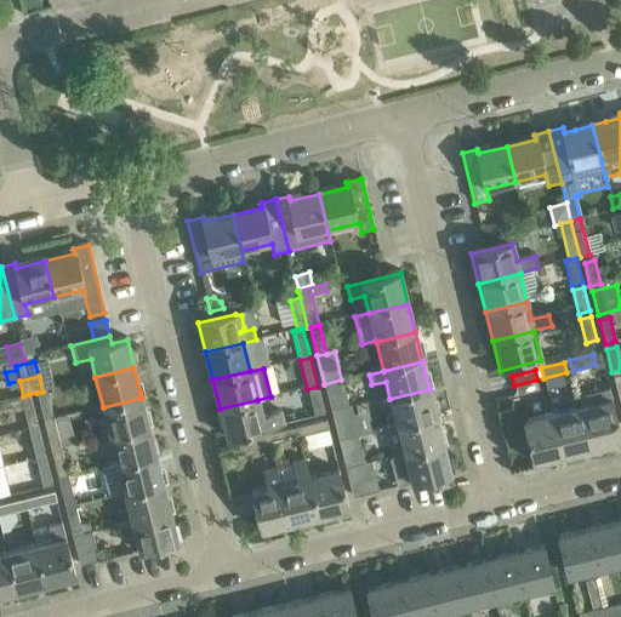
[(348,409),(341,380),(324,384),(331,412),(341,411),(341,410),(348,409)]
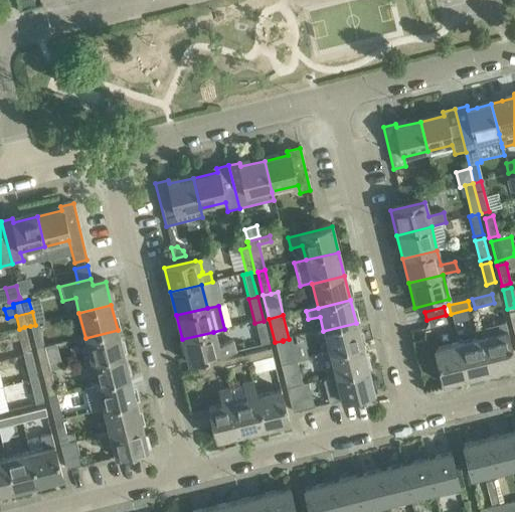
[(270,344),(264,321),(254,323),(261,346),(270,344)]
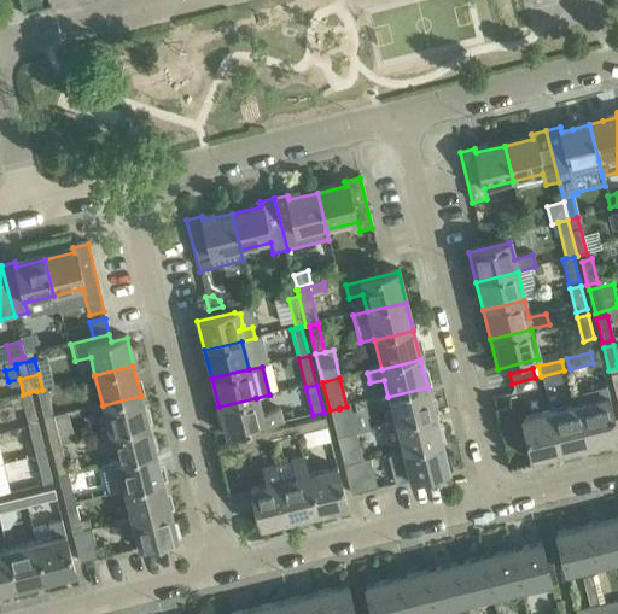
[(435,415),(427,387),(388,397),(395,425),(435,415)]
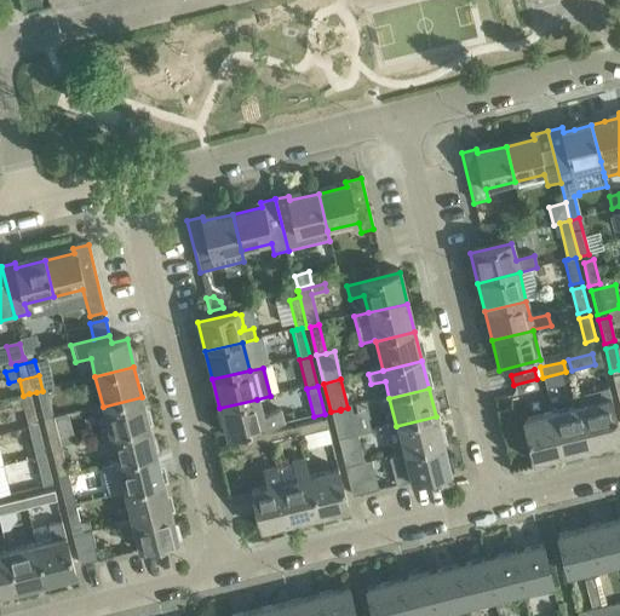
[(44,421),(53,419),(46,390),(42,391),(36,392),(44,421)]
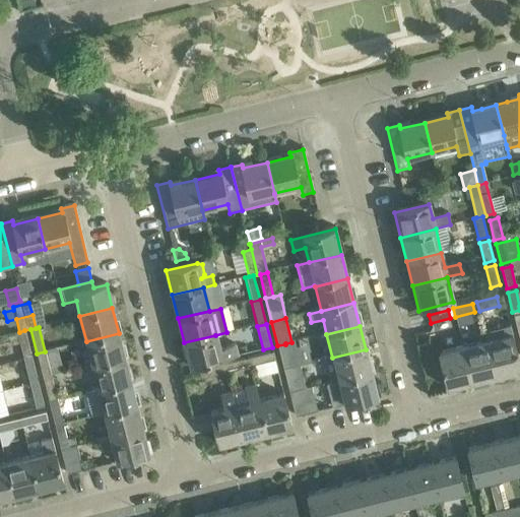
[(486,342),(496,377),(519,370),(519,367),(510,327),(484,333),(488,342),(486,342)]
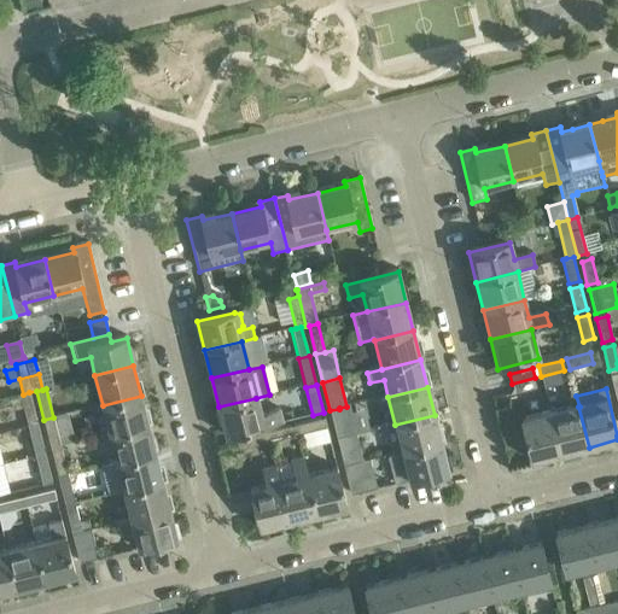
[(23,409),(28,428),(38,426),(29,392),(23,395),(24,397),(10,401),(12,411),(23,409)]
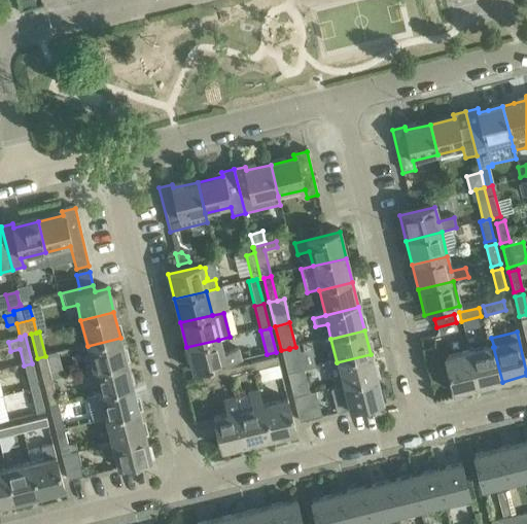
[(120,338),(88,346),(94,371),(127,362),(120,338)]
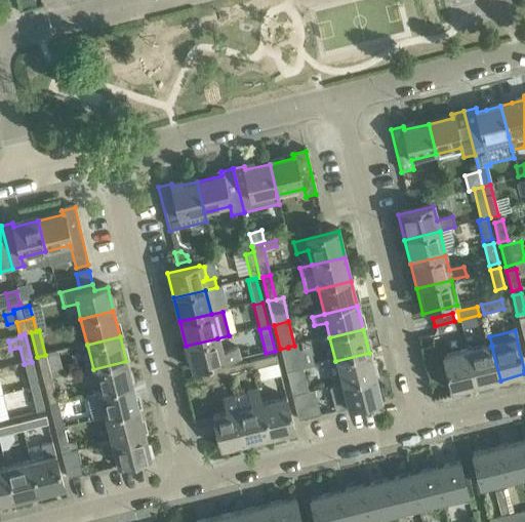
[(217,338),(186,346),(192,371),(240,359),(237,349),(221,353),(217,338)]
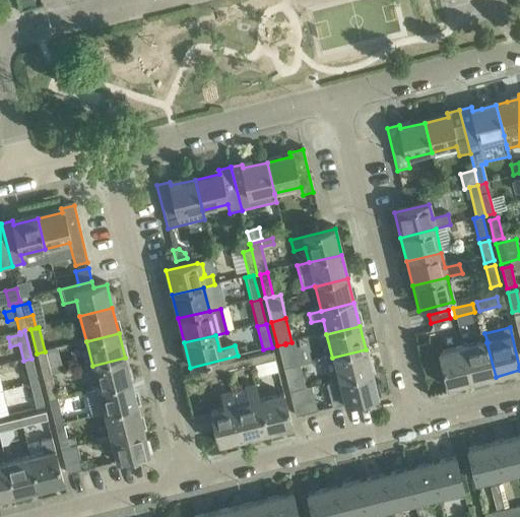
[(471,383),(496,377),(486,342),(462,348),(471,383)]
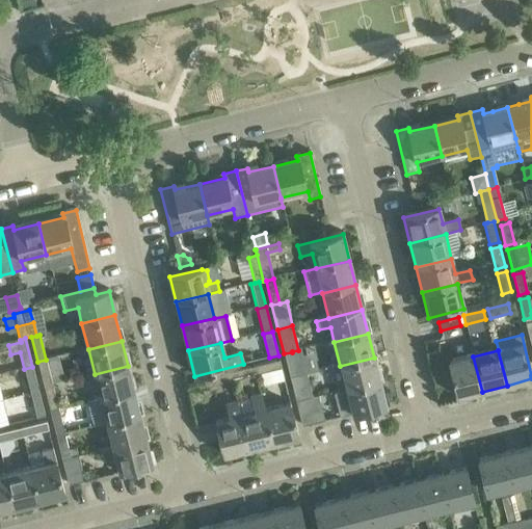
[(294,360),(292,352),(284,353),(290,378),(298,376),(309,373),(304,356),(294,360)]
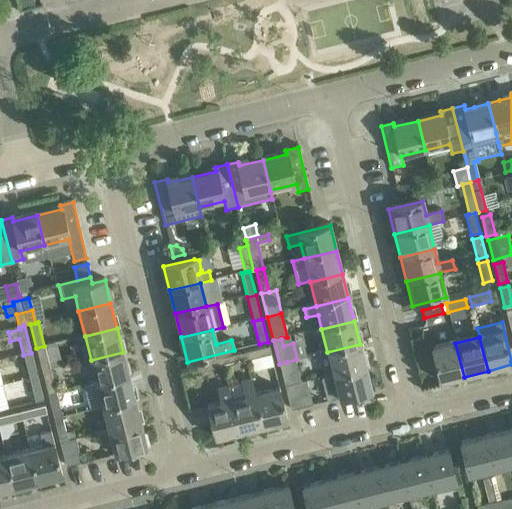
[(440,383),(464,377),(455,343),(431,349),(440,383)]
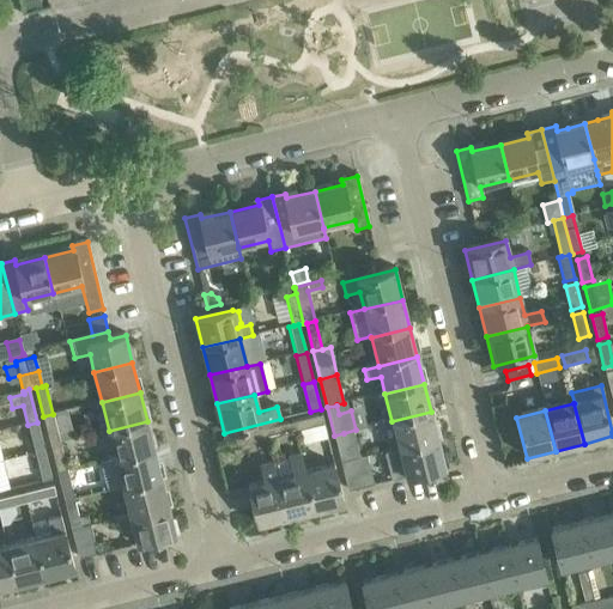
[(438,440),(431,412),(392,421),(399,450),(438,440)]
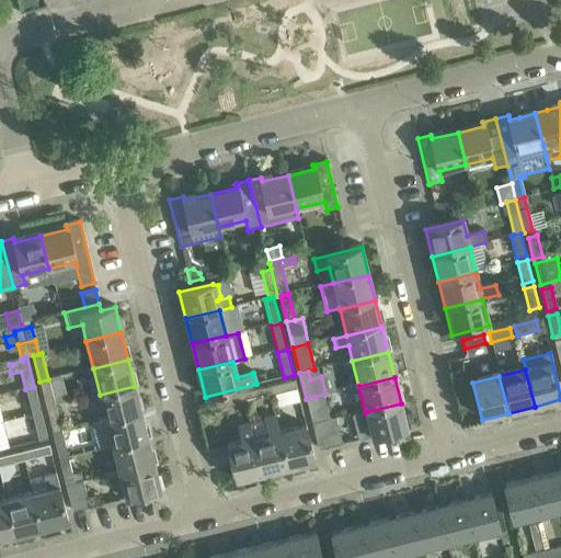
[(55,406),(48,379),(39,382),(46,408),(55,406)]
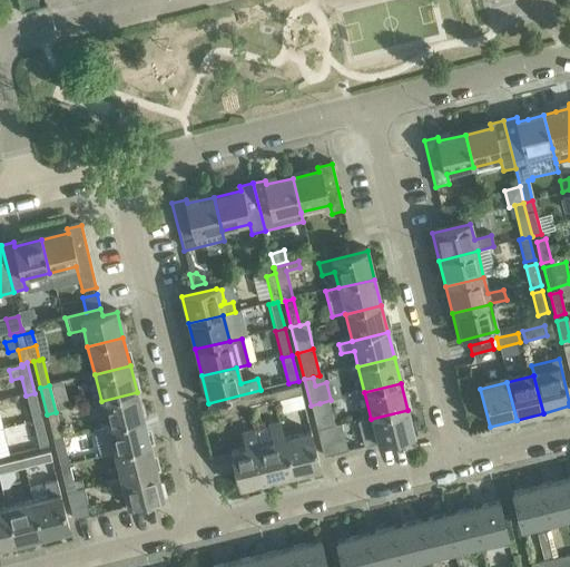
[(273,394),(275,402),(301,396),(298,388),(273,394)]
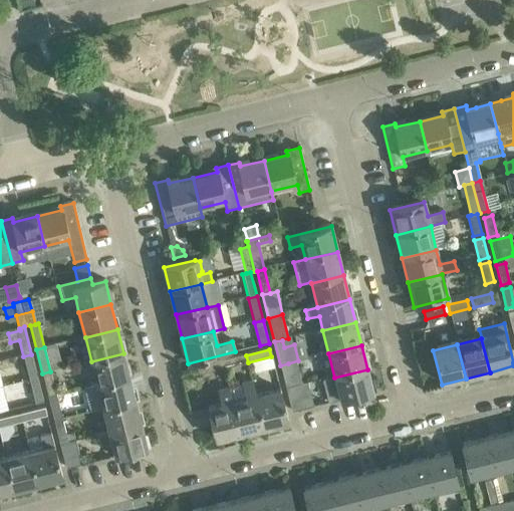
[(123,353),(91,361),(97,386),(130,377),(123,353)]
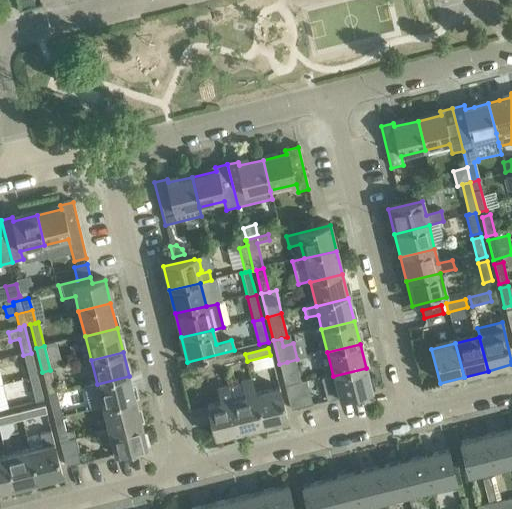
[(23,355),(29,378),(37,377),(31,353),(23,355)]
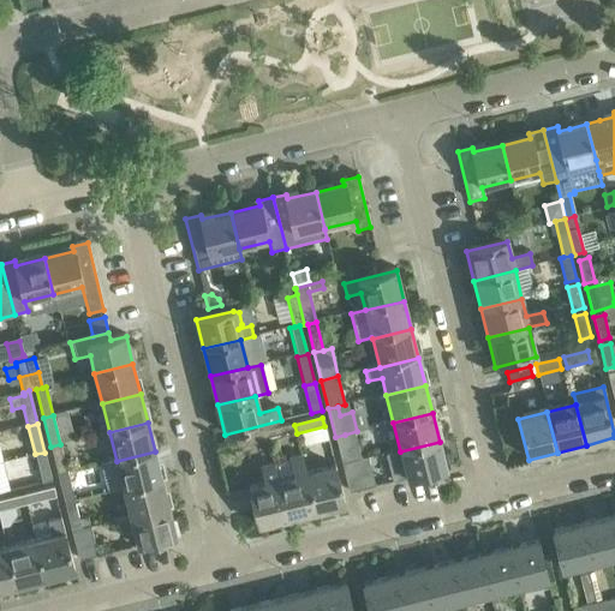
[(297,433),(294,425),(266,432),(268,441),(297,433)]
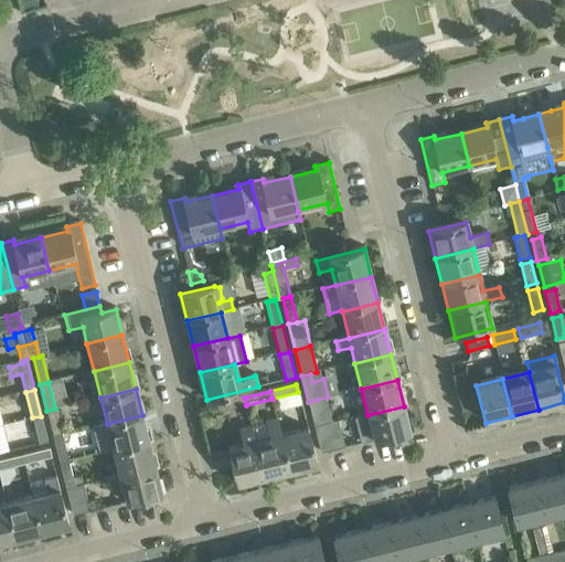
[(246,405),(244,398),(216,404),(219,413),(246,405)]
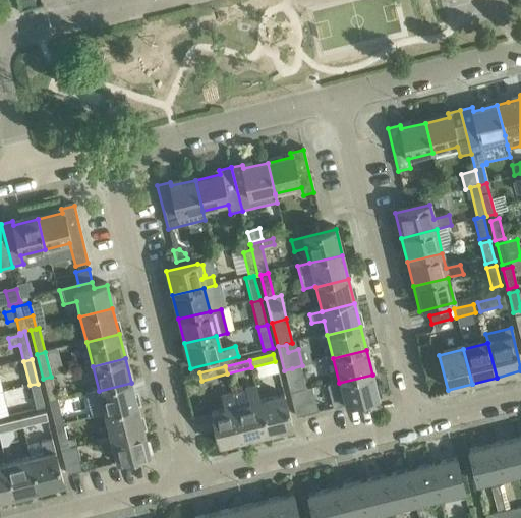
[(284,370),(290,395),(298,393),(292,368),(284,370)]
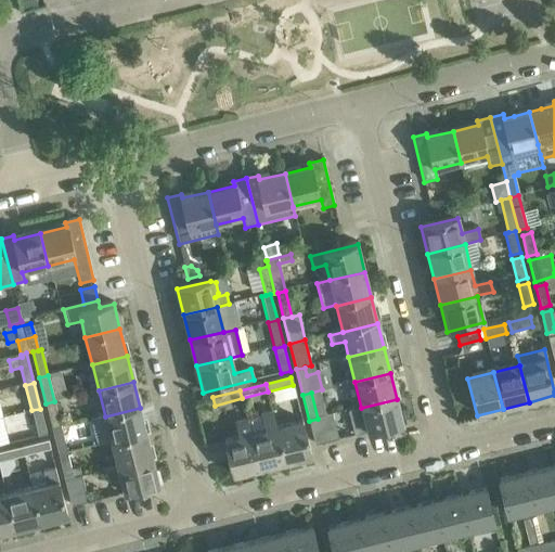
[(397,399),(361,408),(350,410),(357,436),(403,425),(397,399)]
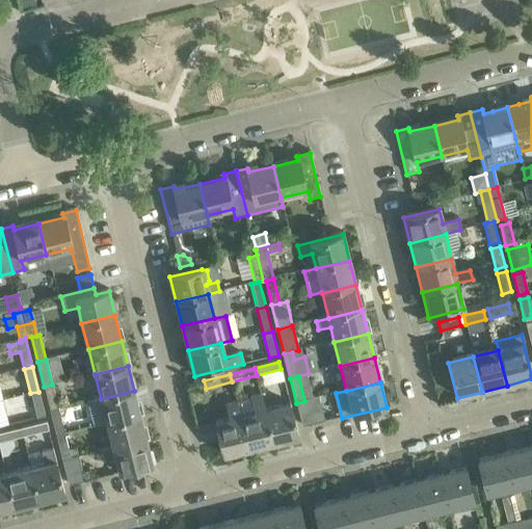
[(58,410),(52,385),(44,387),(50,412),(58,410)]
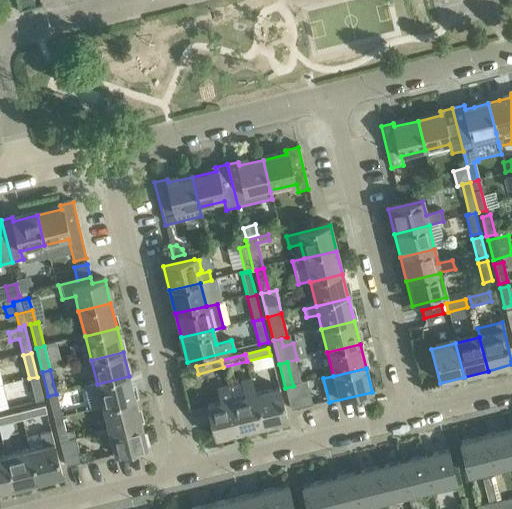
[(129,376),(97,384),(97,385),(83,388),(88,410),(102,407),(134,400),(129,376)]
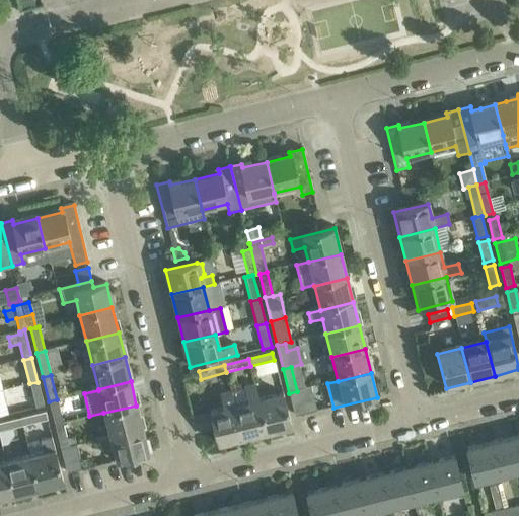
[(44,407),(38,382),(29,383),(35,409),(44,407)]
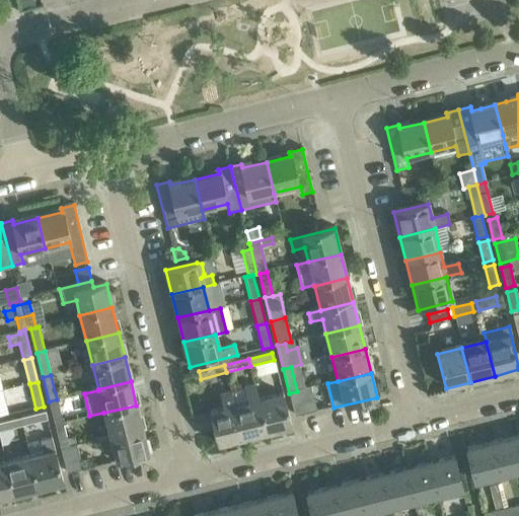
[(243,439),(267,433),(258,400),(255,385),(244,388),(247,402),(234,407),(243,439)]
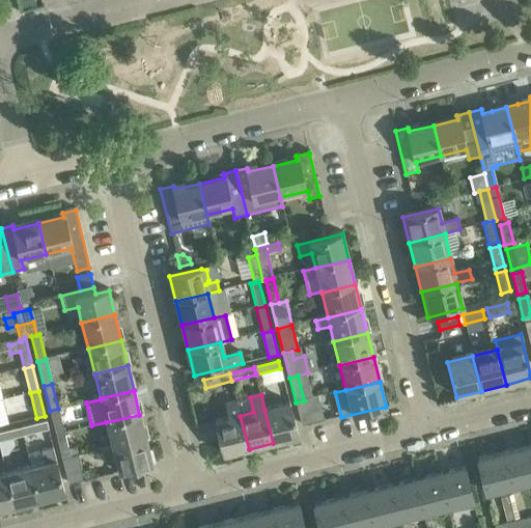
[(310,425),(304,400),(296,403),(302,426),(310,425)]
